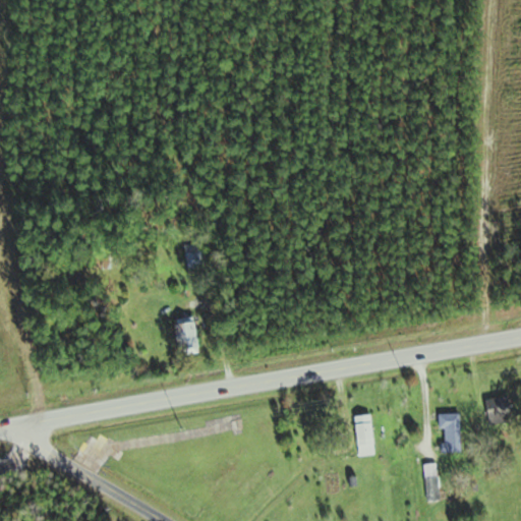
[(183,254),(187,272),(200,269),(197,251),(183,254)]
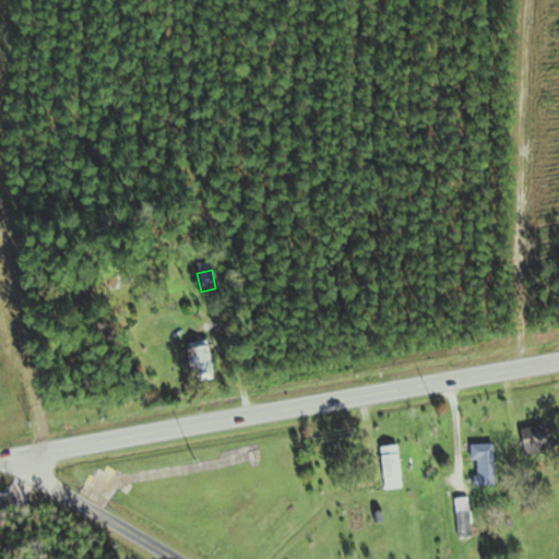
[(213,380),(207,343),(183,346),(189,384),(213,380)]
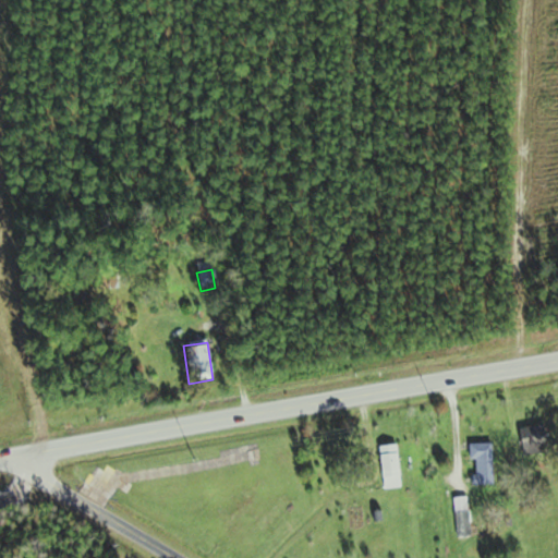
[(546,453),(546,427),(517,427),(517,453),(546,453)]
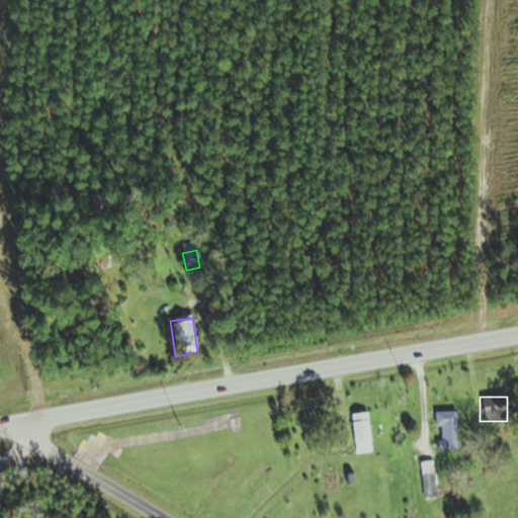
[(350,416),(356,456),(374,453),(368,413),(350,416)]
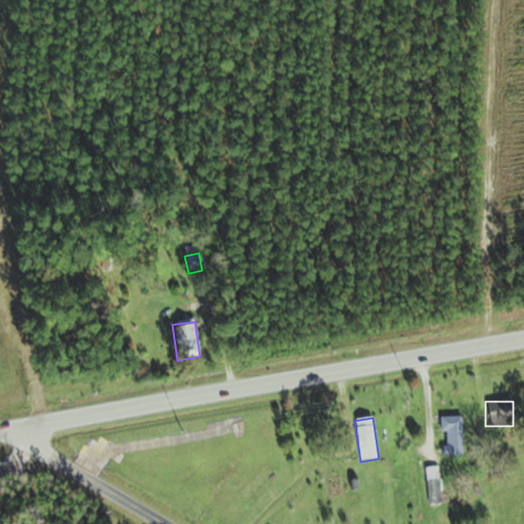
[(442,456),(464,456),(464,418),(442,418),(442,456)]
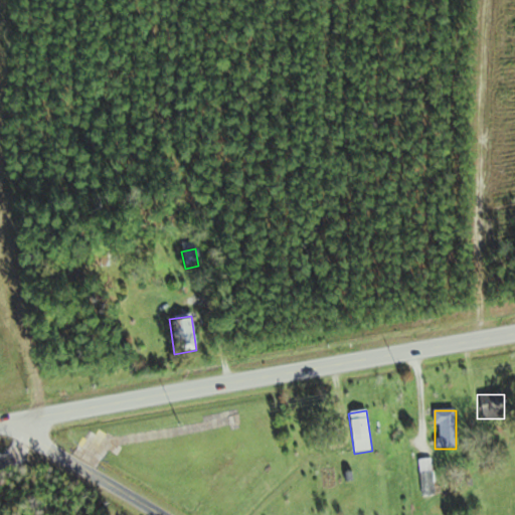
[(434,496),(433,459),(419,460),(420,496),(434,496)]
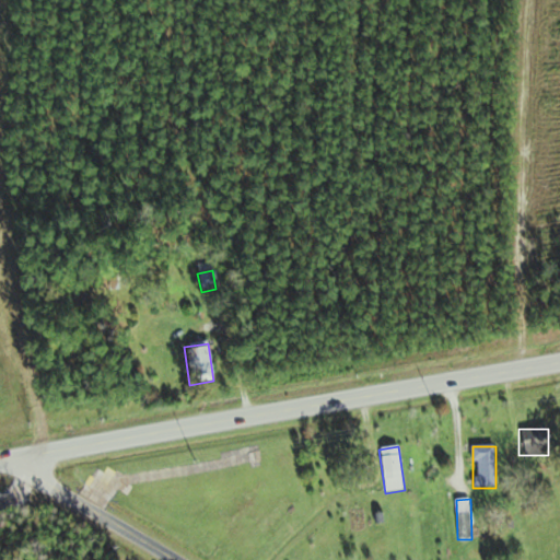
All buildings are outlined.
